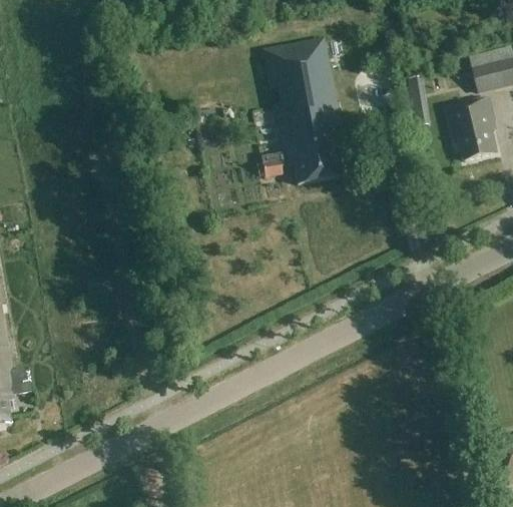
[(341,124),(324,35),(263,47),(271,87),(280,85),(283,101),(274,102),(286,162),(295,160),(299,181),(341,173),(332,126),(341,124)]
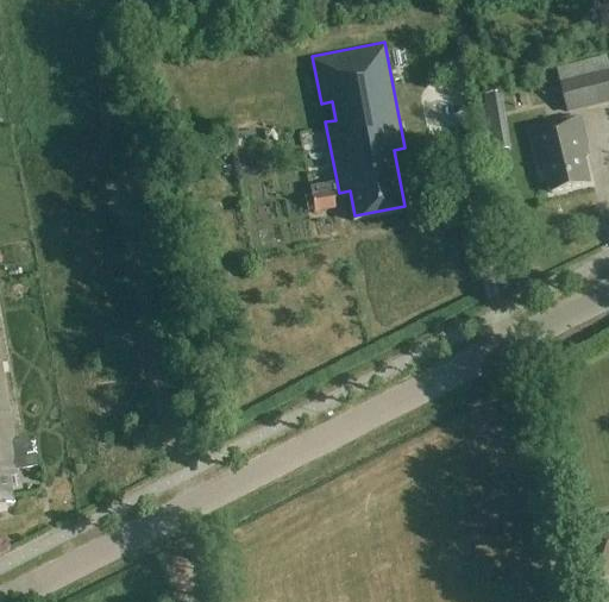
[(566,111),(602,102),(608,100),(608,66),(559,77),(566,111)]
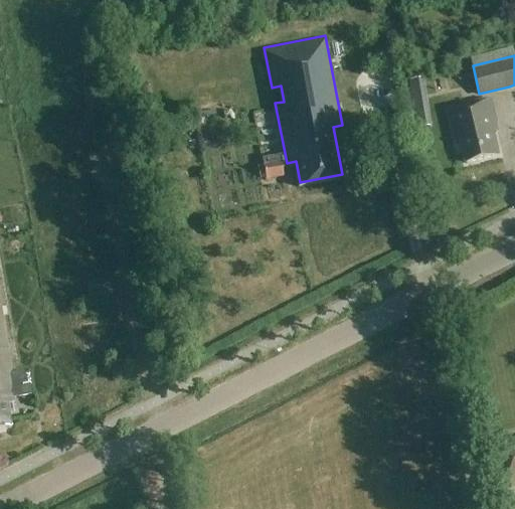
[(455,138),(460,137),(465,160),(468,159),(500,152),(495,130),(499,129),(493,106),(491,96),(451,105),(447,106),(455,138)]
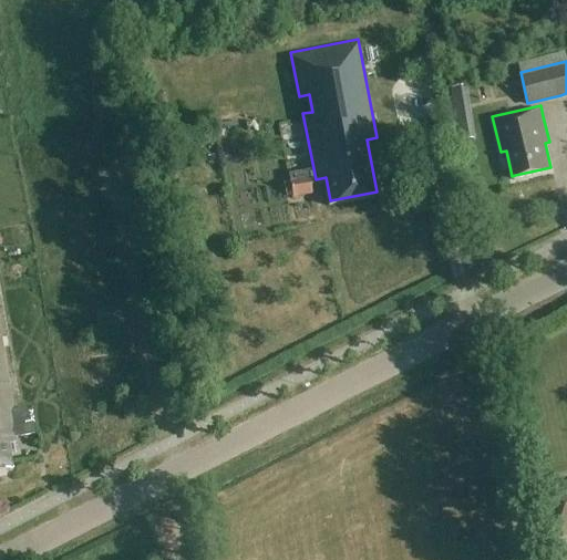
[(287,177),(290,194),(311,189),(308,173),(287,177)]
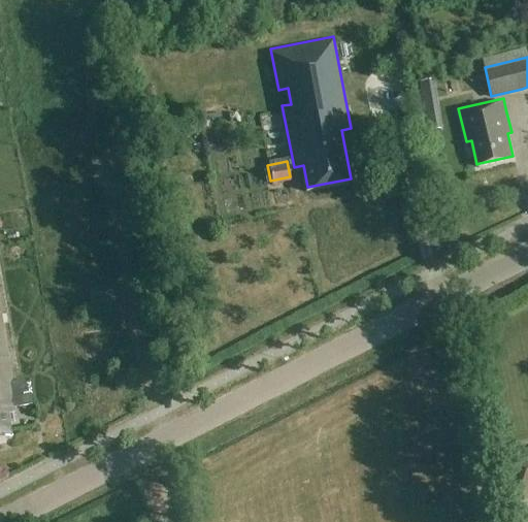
[(60,169),(62,189),(102,186),(101,166),(60,169)]
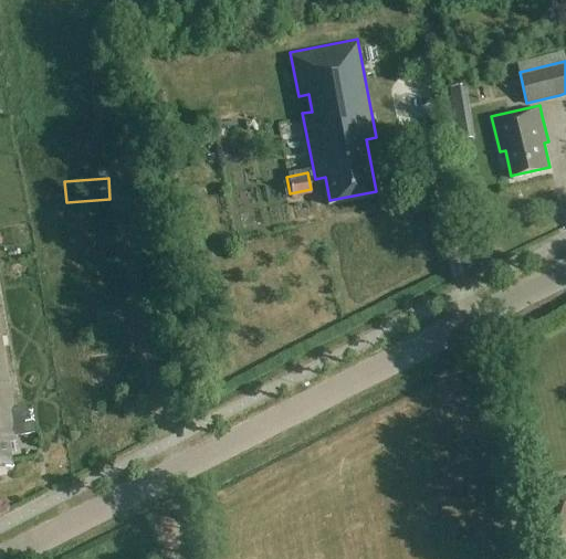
[(16,433),(33,430),(29,407),(23,408),(23,404),(11,407),(0,346),(0,467),(12,466),(7,439),(14,436),(16,433)]
